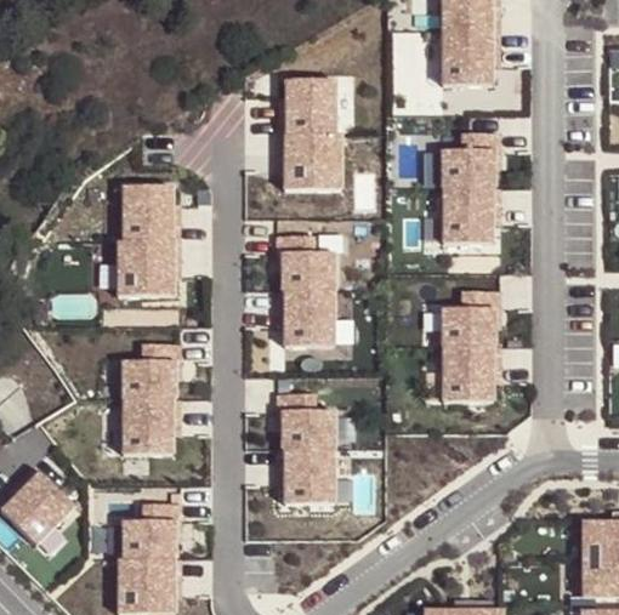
[(439,0),(439,83),(492,84),(492,0),(439,0)]
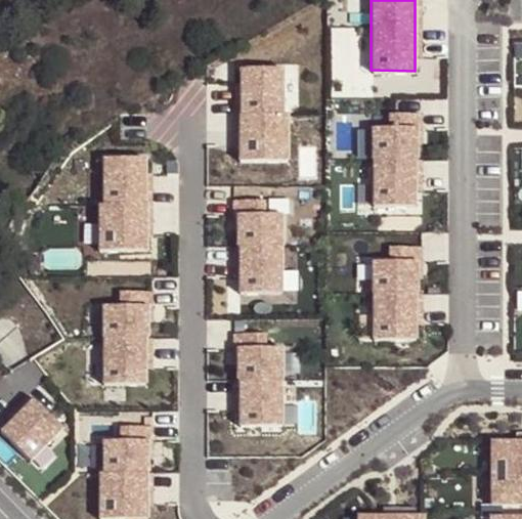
[(286,110),(281,65),(241,66),(242,112),(286,110)]
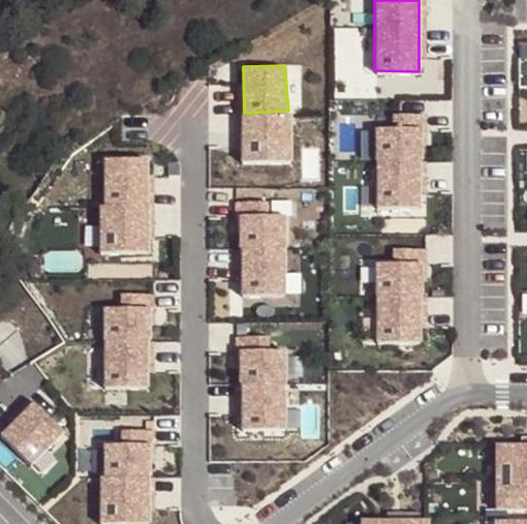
[(288,111),(244,113),(243,160),(295,161),(288,111)]
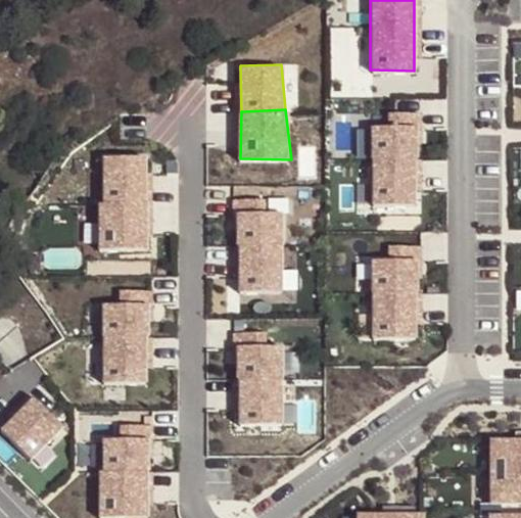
[(418,122),(368,123),(369,202),(419,202),(418,122)]
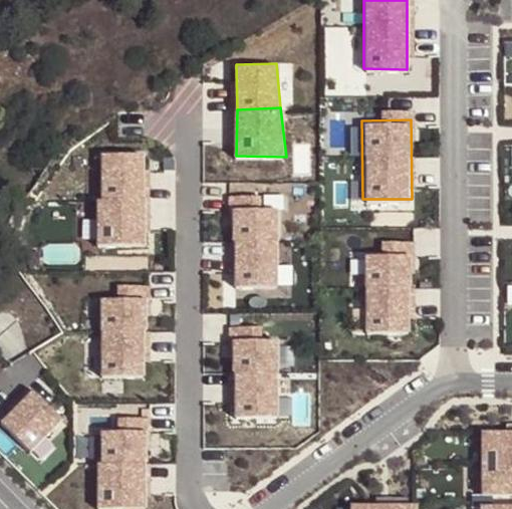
[(146,151),(103,150),(102,196),(145,197),(146,151)]
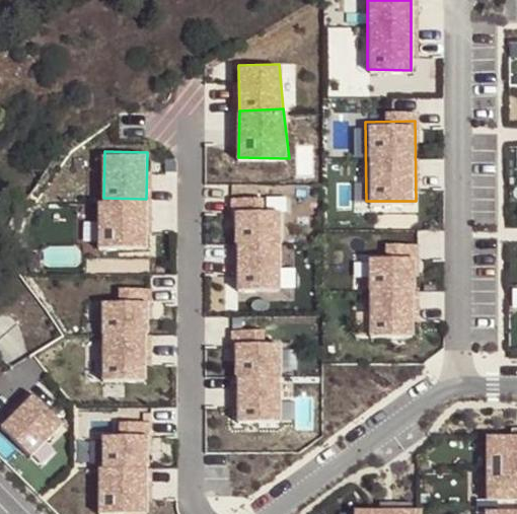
[(146,199),(98,201),(98,245),(148,245),(146,199)]
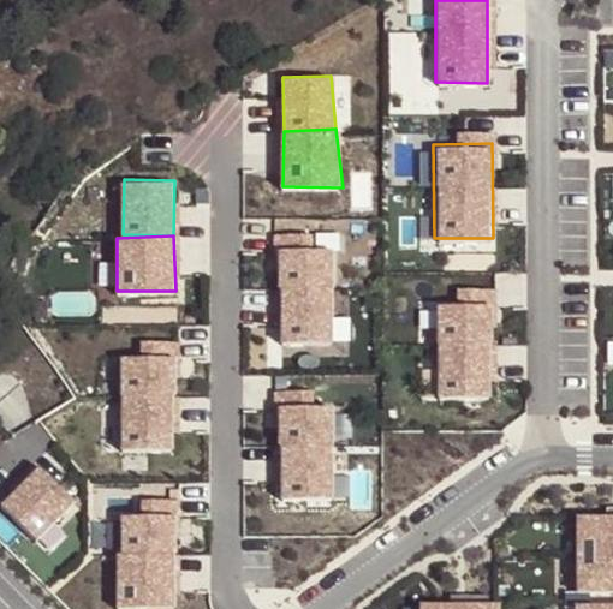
[(334,248),(277,246),(275,286),(284,286),(281,339),(332,340),(334,248)]
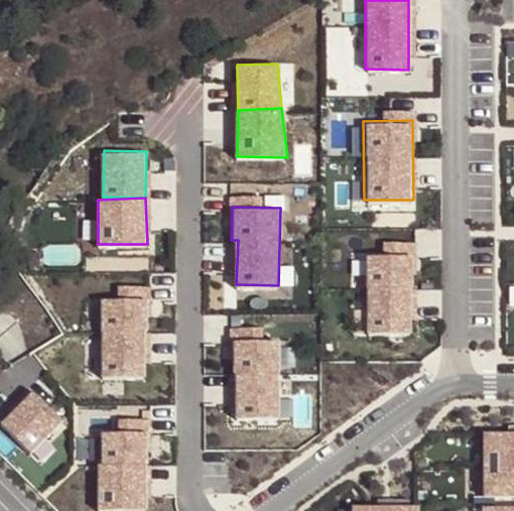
[(410,254),(365,255),(368,333),(413,332),(410,254)]
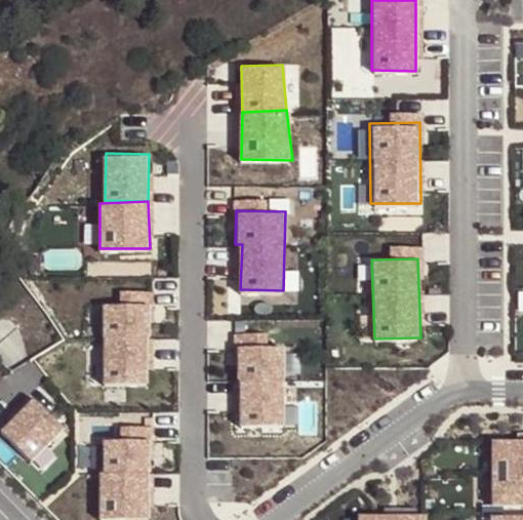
[(147,304),(104,304),(103,381),(147,381),(147,304)]
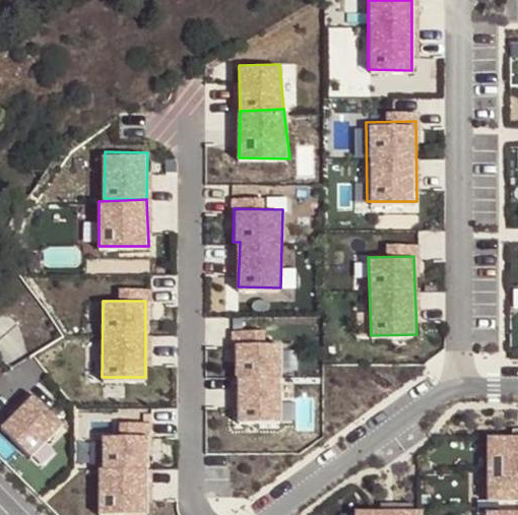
[(240,322),(263,322),(262,335),(269,335),(269,314),(240,313),(240,322)]
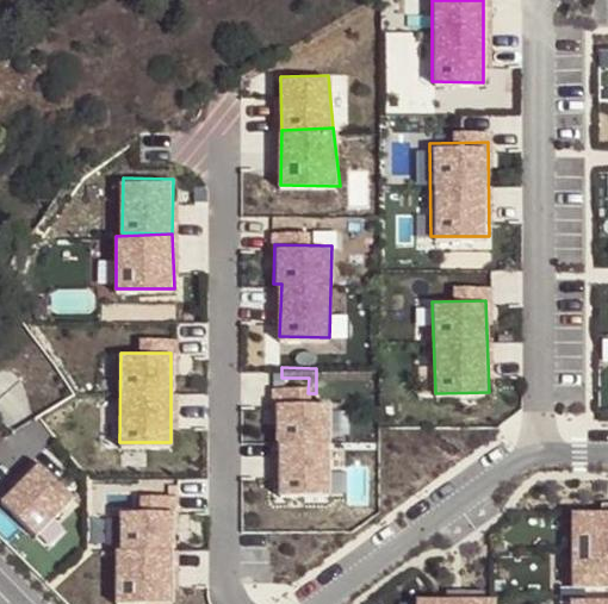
[(333,405),(278,405),(278,496),(334,496),(333,405)]
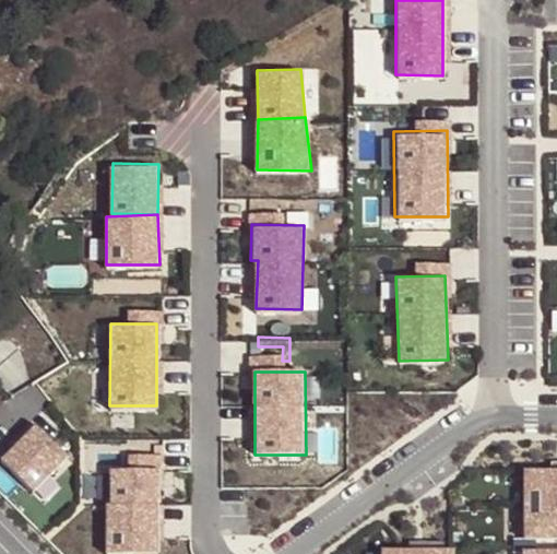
[(67,455),(33,424),(0,457),(0,460),(35,491),(67,455)]
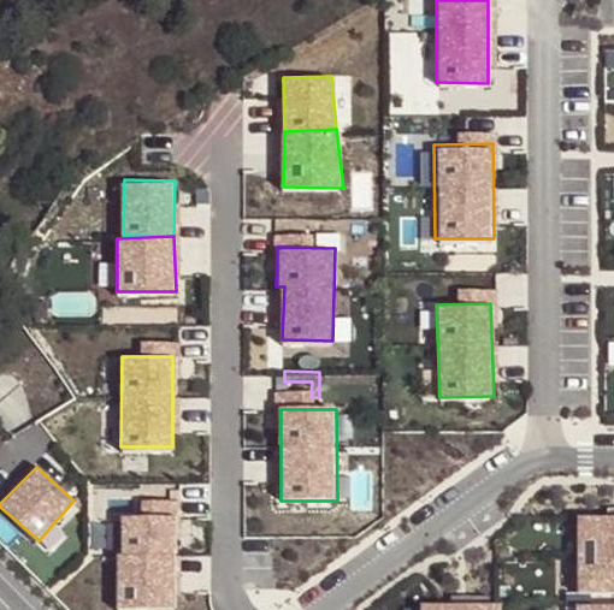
[(613,505),(582,507),(582,586),(613,585),(613,505)]
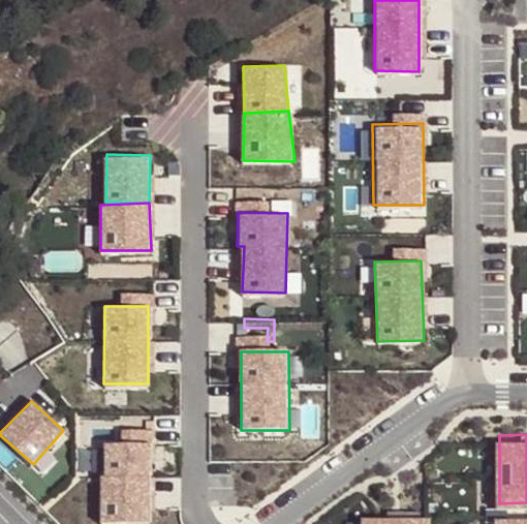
[(151,443),(105,444),(105,475),(98,475),(98,523),(119,523),(152,523),(151,443)]
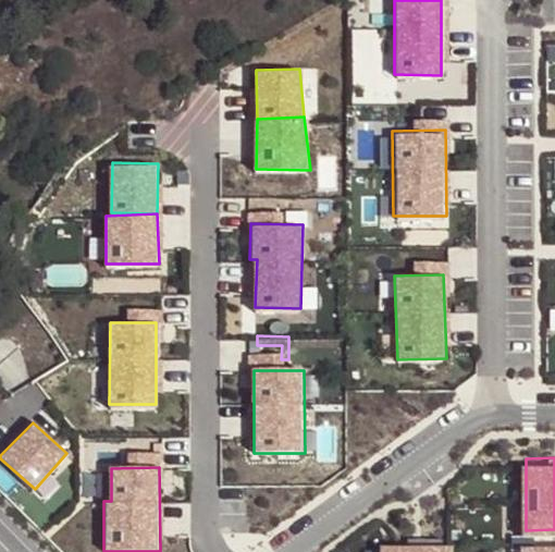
[(456,551),(457,539),(382,539),(382,551),(456,551)]
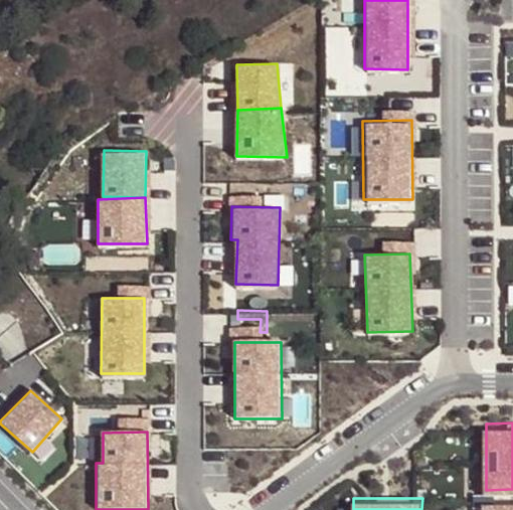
[(512,501),(486,501),(485,509),(512,509),(512,501)]
